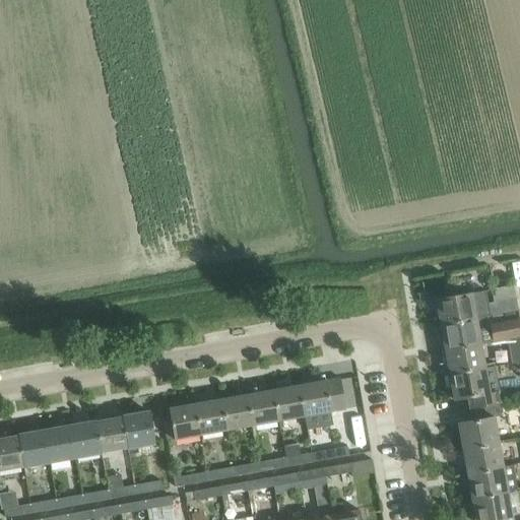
[(472,294),(436,301),(440,325),(476,319),(489,317),(518,312),(516,300),(514,291),(493,296),(494,303),(486,305),(484,291),(472,294)]
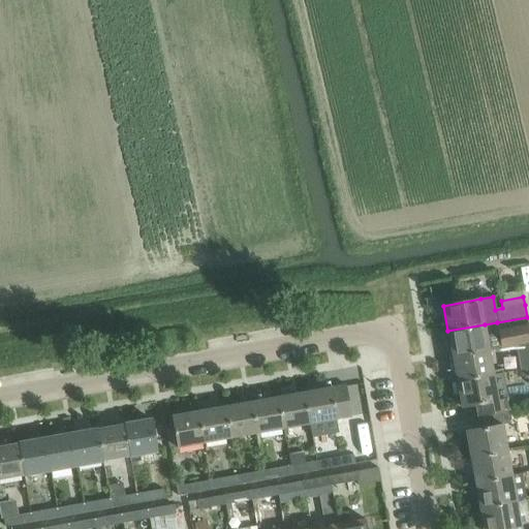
[(447,331),(452,356),(490,349),(528,342),(528,329),(528,327),(498,332),(498,335),(488,337),(485,324),(447,331)]
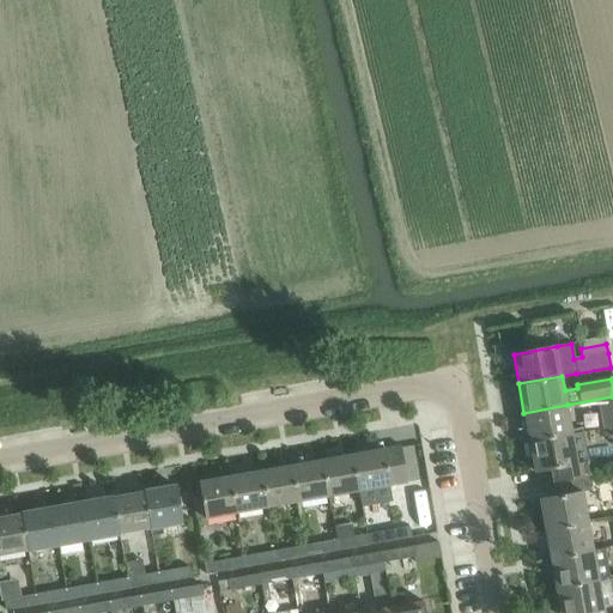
[(523,413),(529,442),(572,435),(568,405),(523,413)]
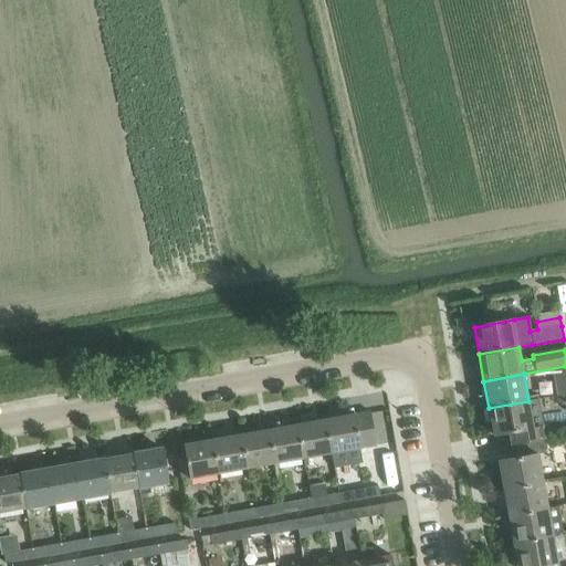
[(510,433),(512,444),(544,439),(542,427),(536,401),(528,402),(528,401),(489,408),(493,436),(510,433)]
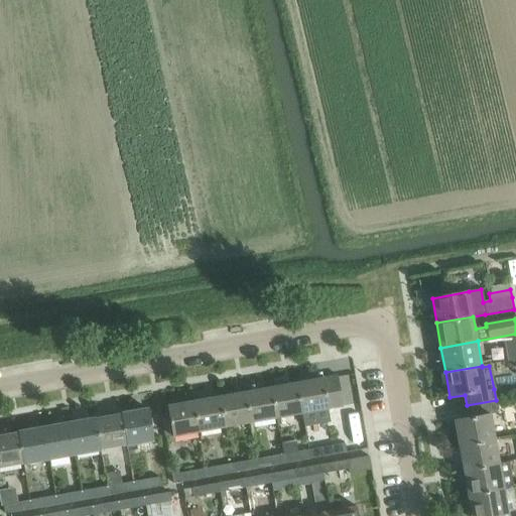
[(296,383),(302,413),(329,408),(329,409),(343,406),(337,376),(296,383)]
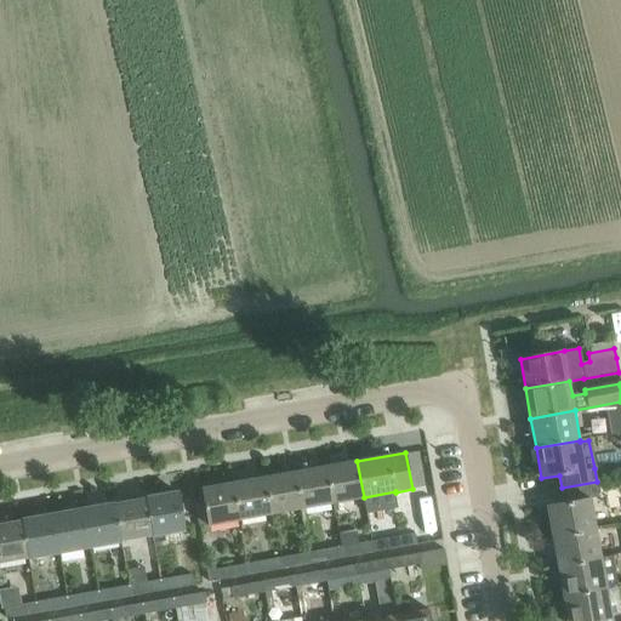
[(326,467),(332,503),(364,497),(357,461),(326,467)]
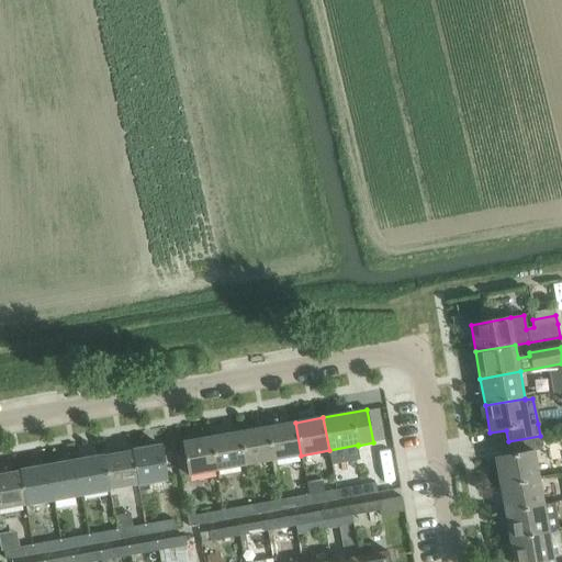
[(268,427),(274,460),(301,456),(295,423),(268,427)]
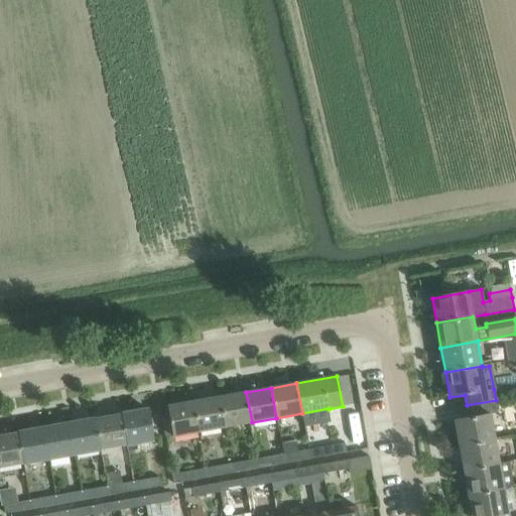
[(219,397),(225,427),(252,422),(246,392),(219,397)]
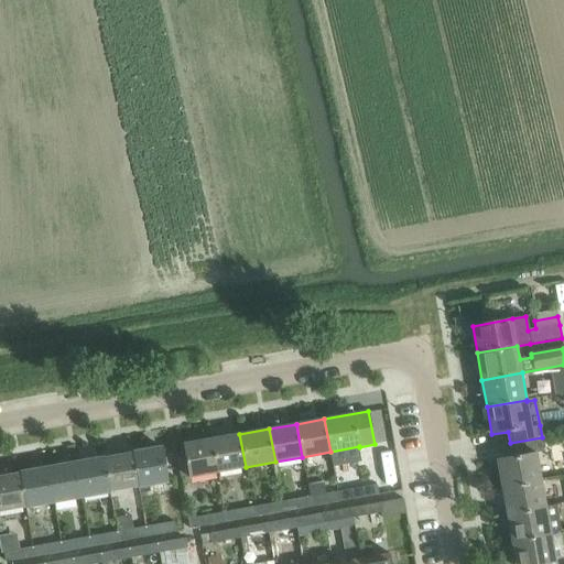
[(212,438),(217,472),(246,467),(239,434),(212,438)]
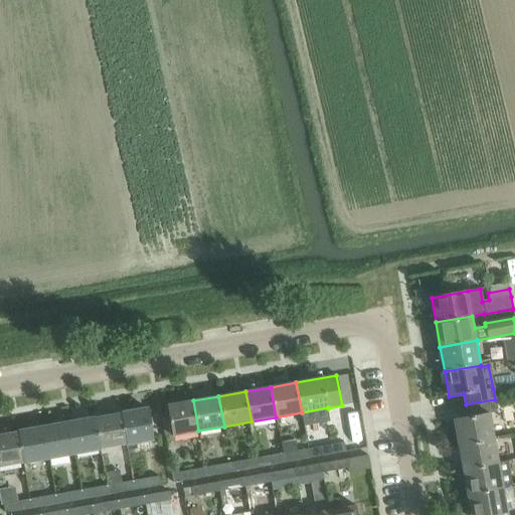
[(454,419),(458,445),(494,438),(490,413),(497,412),(495,399),(466,404),(468,417),(454,419)]
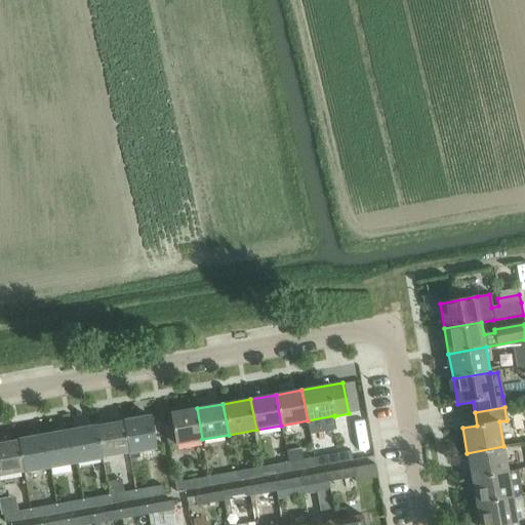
[(175,444),(202,439),(197,408),(170,413),(175,444)]
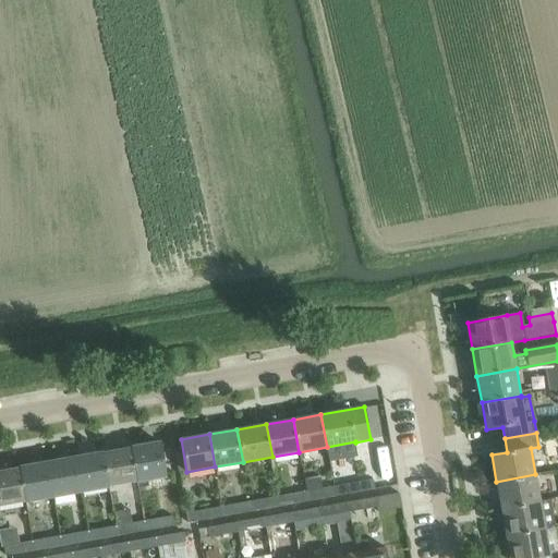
[(131,448),(136,482),(166,477),(159,444),(131,448)]
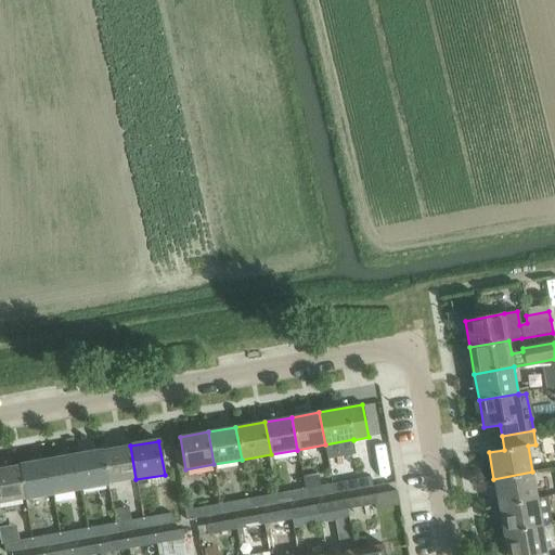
[(102,451),(108,485),(136,479),(130,446),(102,451)]
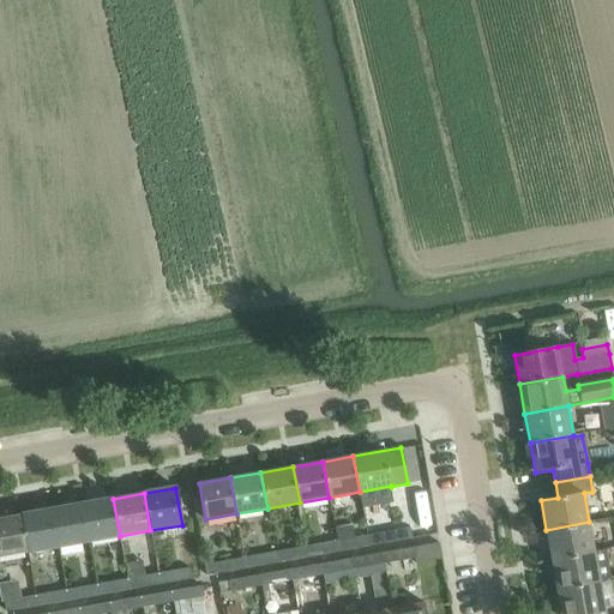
[(83,504),(90,541),(120,536),(113,499),(83,504)]
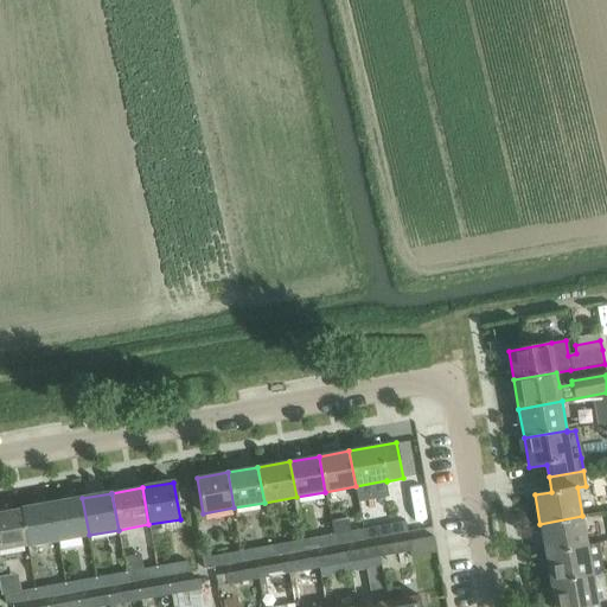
[(53,504),(59,541),(89,535),(82,498),(53,504)]
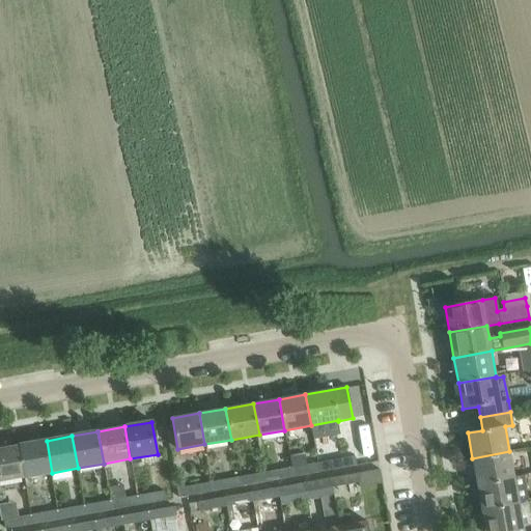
[(21,445),(26,477),(52,473),(47,441),(21,445)]
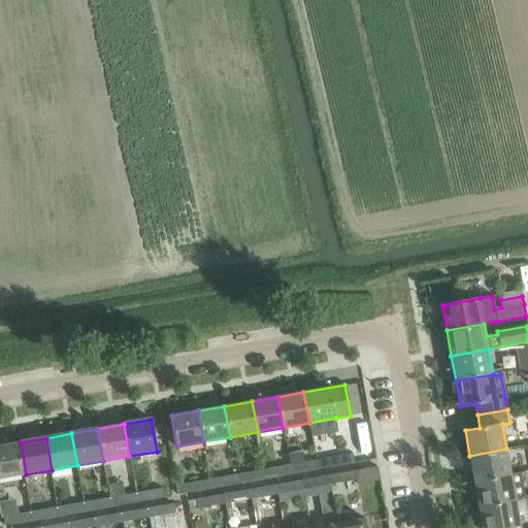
[(0,446),(0,479),(26,474),(21,442),(0,446)]
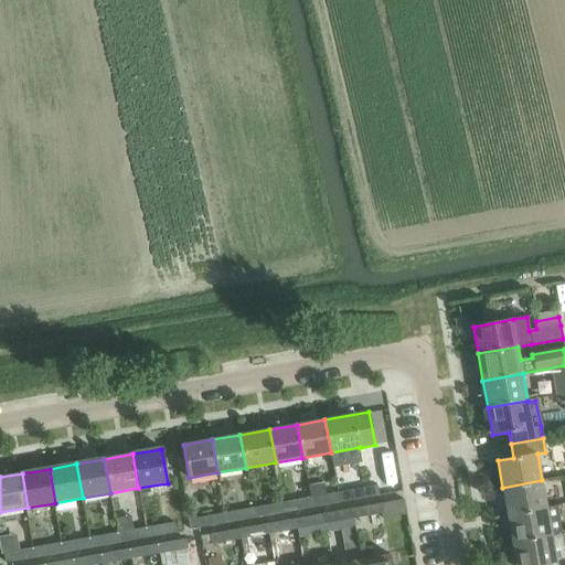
[(502,488),(507,514),(547,507),(542,480),(502,488)]
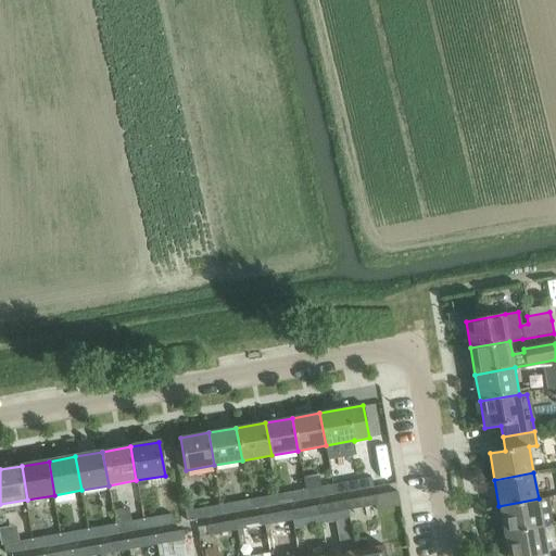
[(305,490),(307,500),(335,494),(332,484),(321,487),(319,475),(303,478),(305,490)]
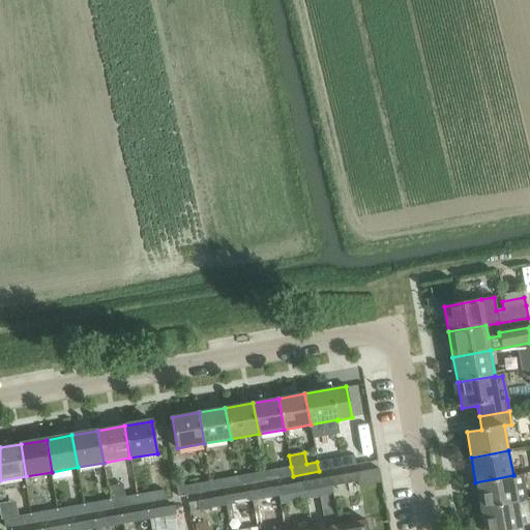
[(317,462),(319,471),(346,467),(354,465),(352,455),(344,457),(344,458),(317,462)]
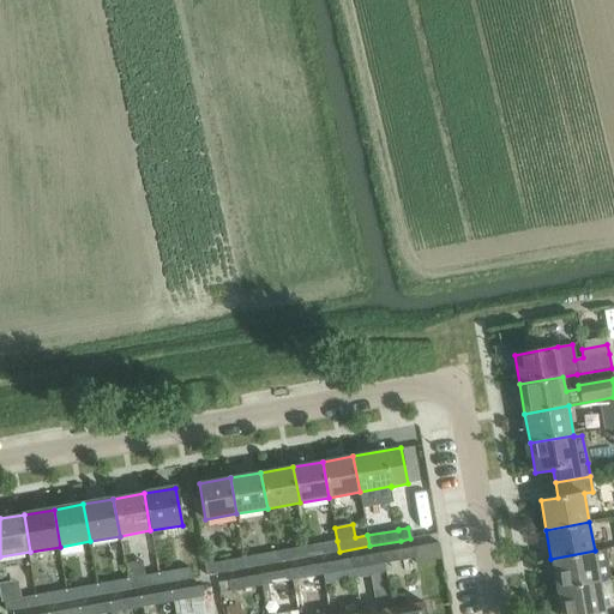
[(305,537),(308,558),(339,552),(337,541),(317,545),(314,535),(305,537)]
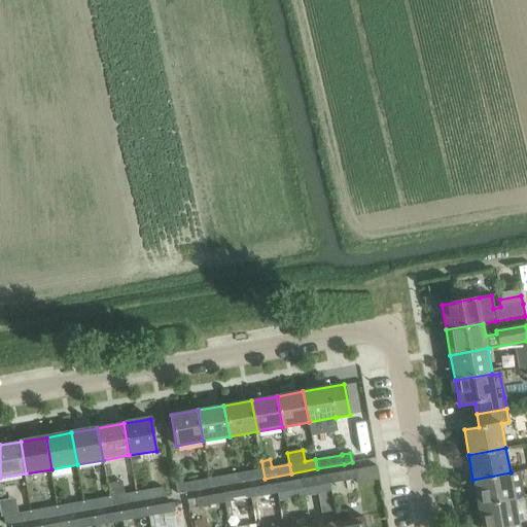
[(262,469),(236,475),(238,483),(265,479),(261,461),(262,469)]
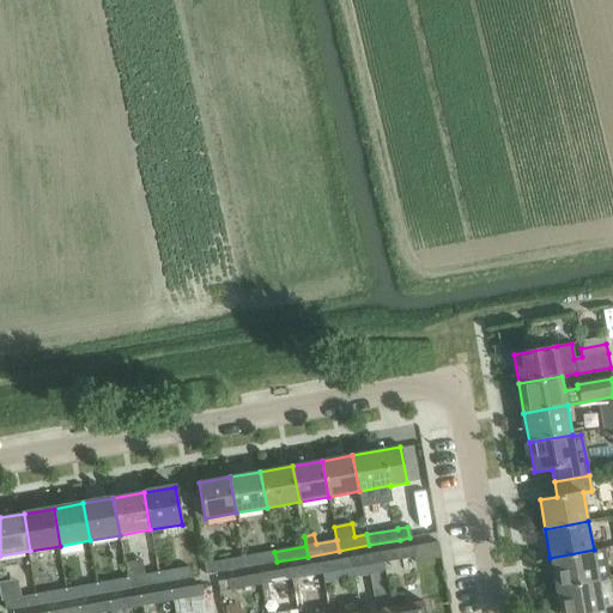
[(438,542),(381,553),(383,563),(416,557),(416,563),(441,558),(438,542)]
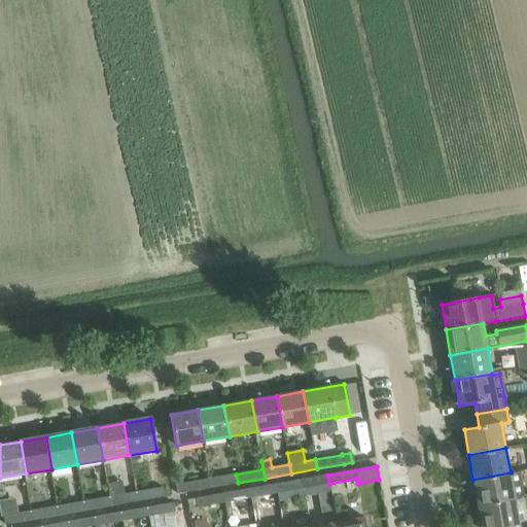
[(478,505),(514,499),(524,497),(520,472),(511,473),(511,472),(472,480),(478,505)]
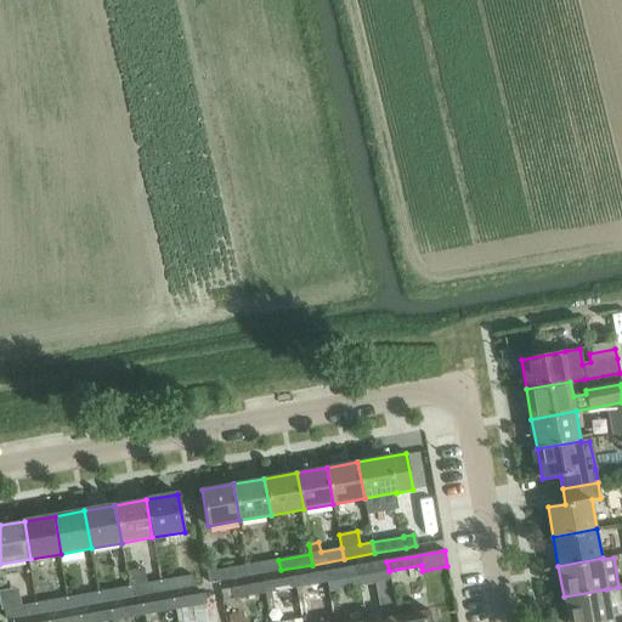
[(248,565),(249,576),(281,570),(278,560),(248,565)]
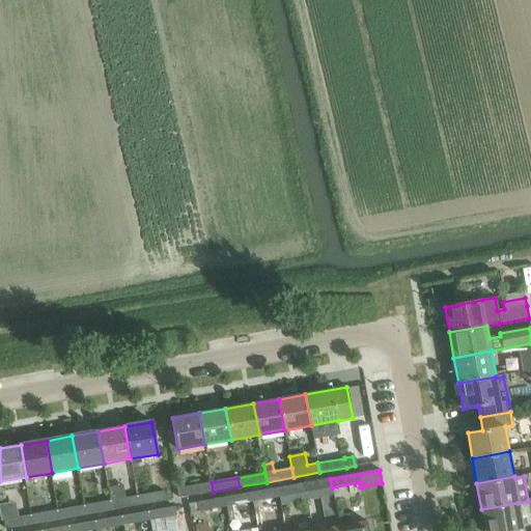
[(304,483),(305,493),(332,487),(330,479),(304,483)]
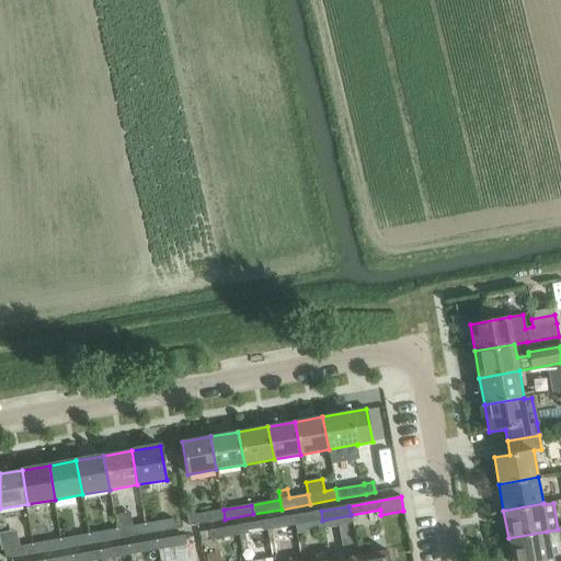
[(186,512),(185,512),(189,526),(198,524),(197,515),(194,515),(193,510),(186,512)]
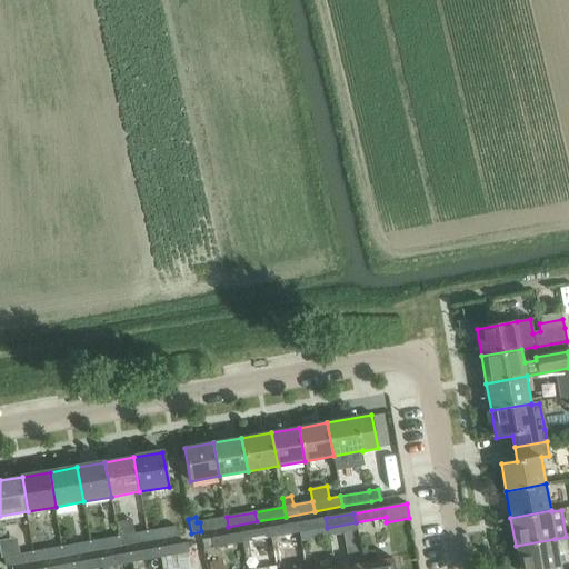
[(227,517),(200,522),(202,531),(228,527),(227,517)]
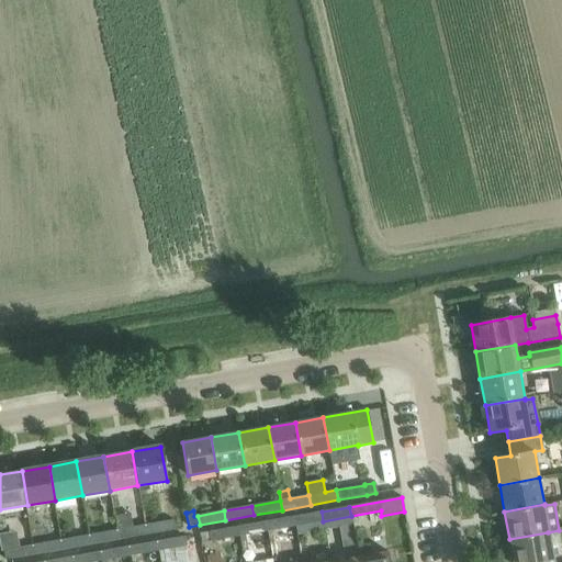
[(293,517),(295,526),(323,521),(322,512),(293,517)]
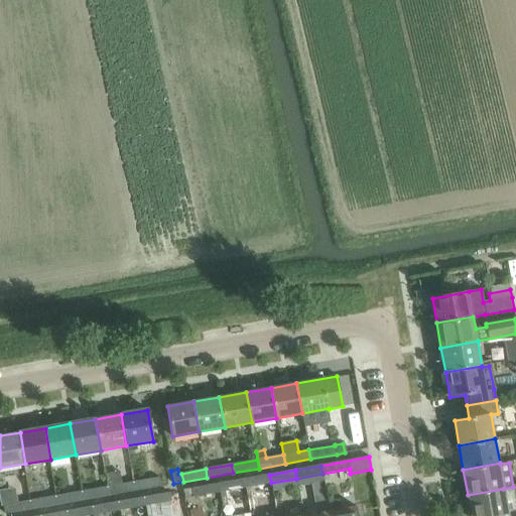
[(245,479),(247,488),(271,483),(269,475),(245,479)]
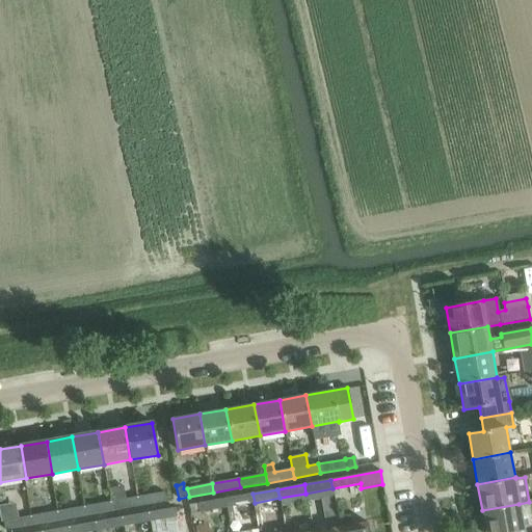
[(164,493),(137,498),(139,506),(165,501),(164,493)]
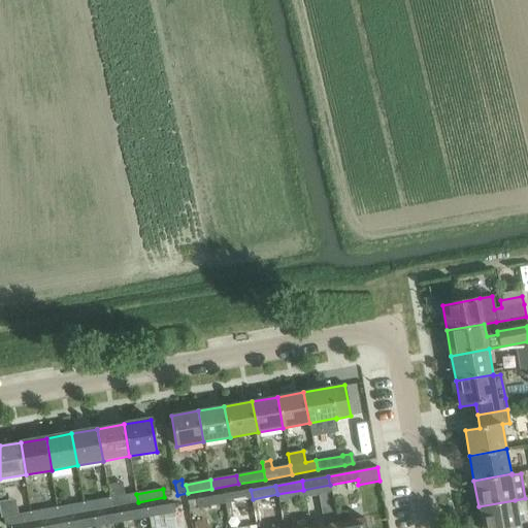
[(224,495),(226,503),(230,503),(253,499),(251,490),(224,495)]
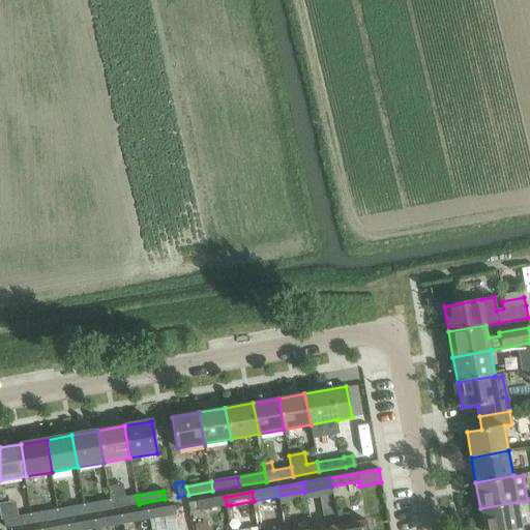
[(110,500),(112,508),(139,504),(137,496),(110,500)]
